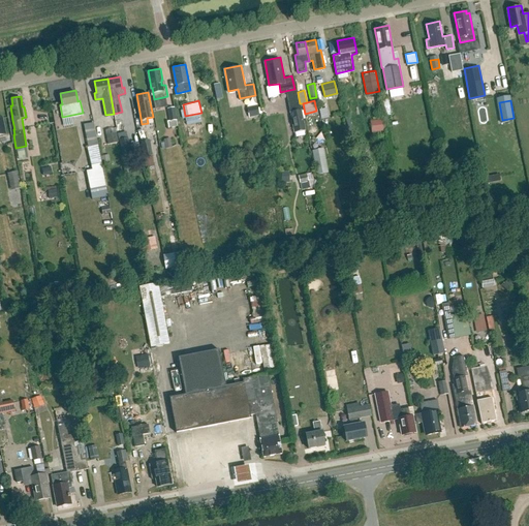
[(249,116),(258,114),(257,102),(247,104),(249,116)]
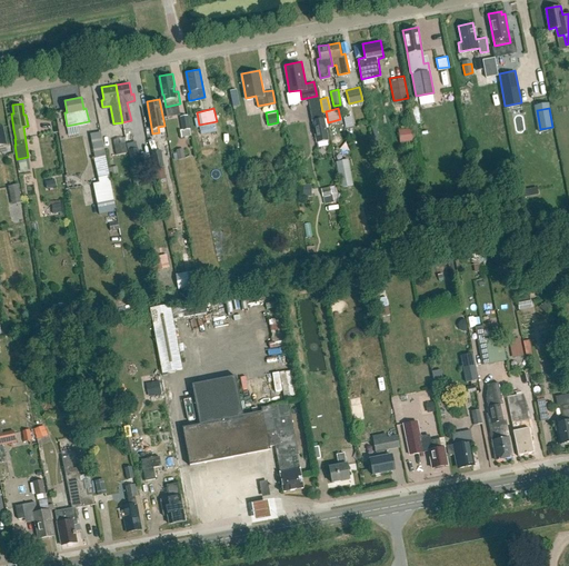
[(181,136),(191,133),(190,127),(187,113),(180,115),(182,128),(180,128),(181,136)]
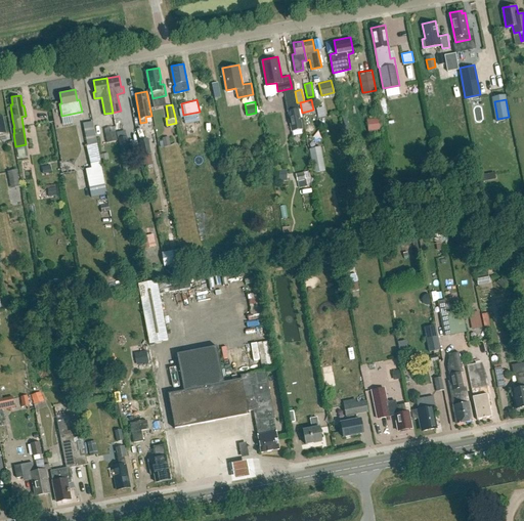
[(291,129),(302,127),(298,106),(287,109),(291,129)]
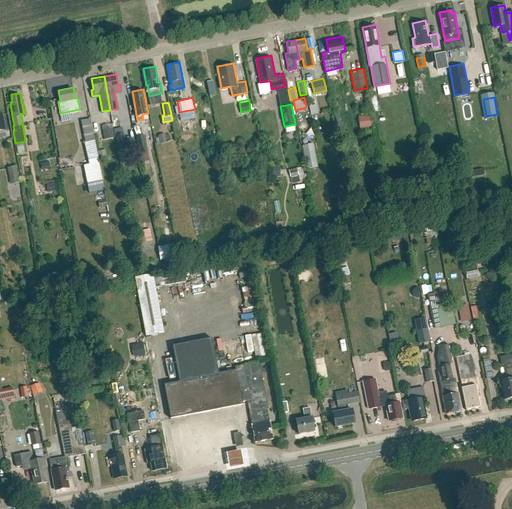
[(358,114),(360,125),(374,123),(373,112),(358,114)]
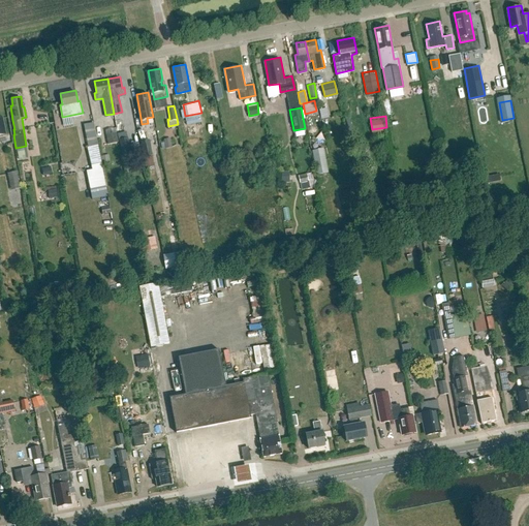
[(89,187),(106,184),(101,162),(102,162),(92,119),(84,121),(90,145),(87,146),(92,167),(86,168),(89,187)]
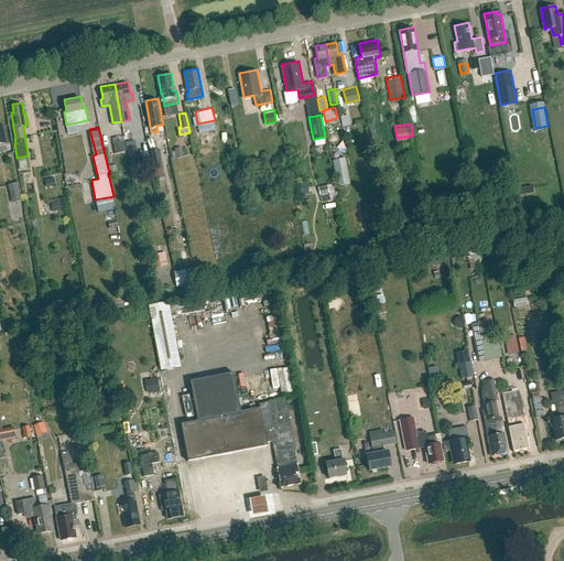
[(115,150),(126,148),(122,133),(111,136),(115,150)]
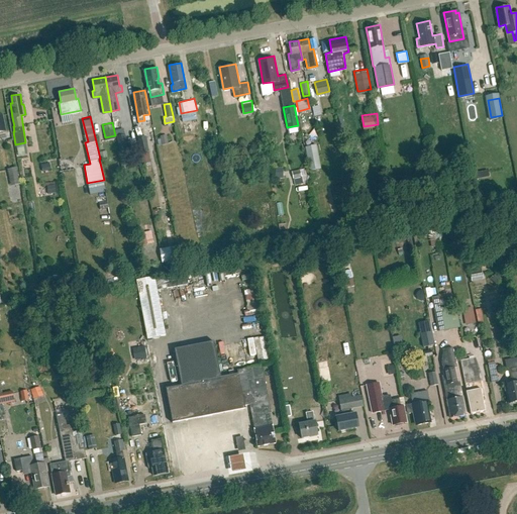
[(116,134),(119,149),(126,147),(123,133),(116,134)]
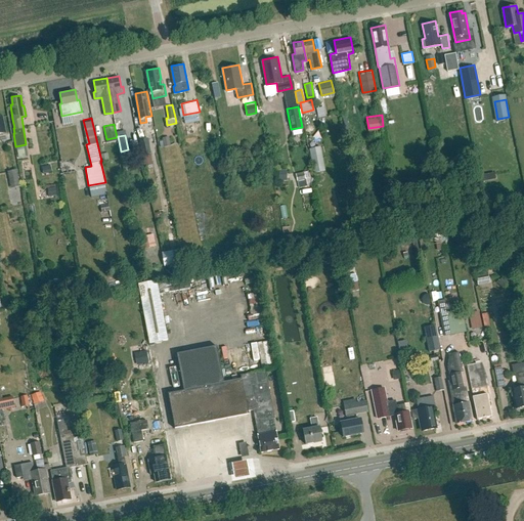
[(164,144),(170,143),(168,135),(162,136),(164,144)]
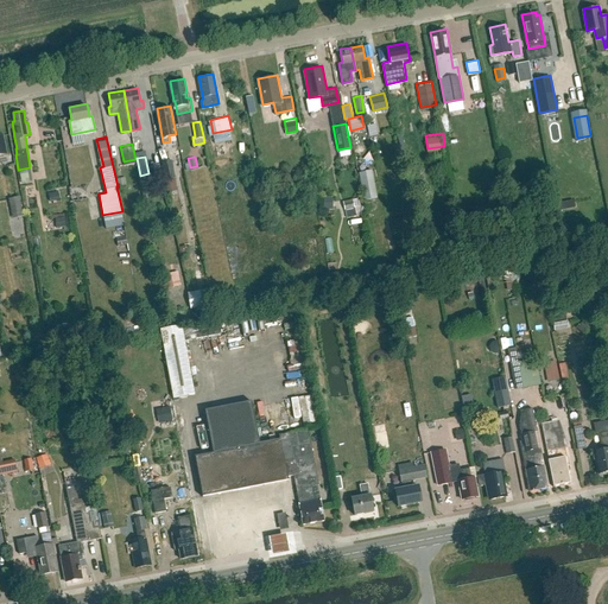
[(164,177),(175,176),(171,158),(160,159),(164,177)]
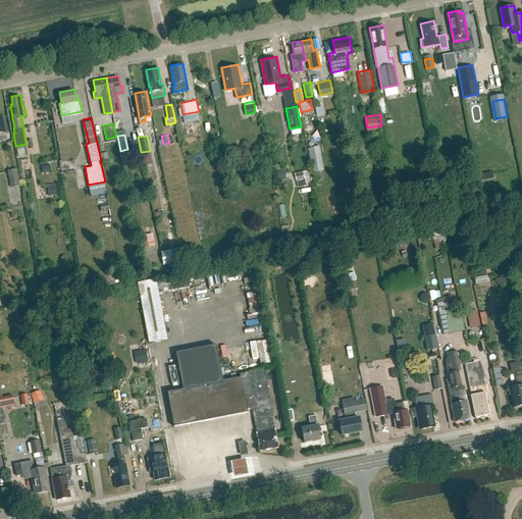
[(312,170),(323,168),(318,144),(308,146),(312,170)]
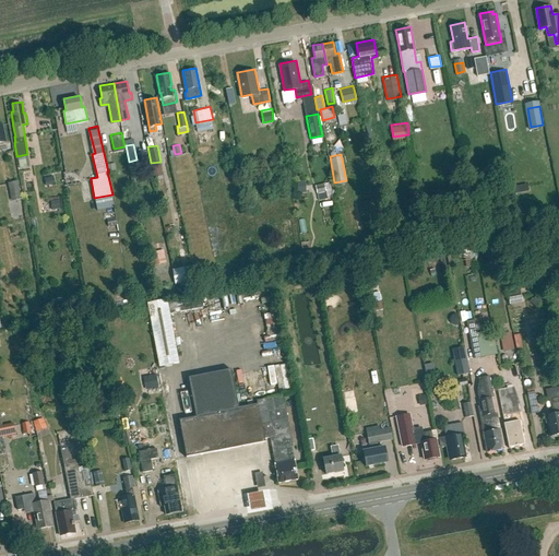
[(115,161),(107,163),(108,169),(116,168),(115,161)]
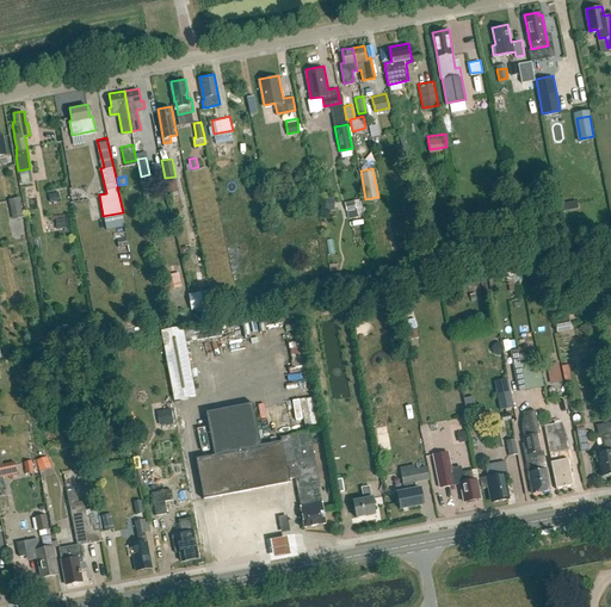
[(59,190),(48,191),(50,200),(60,198),(59,190)]
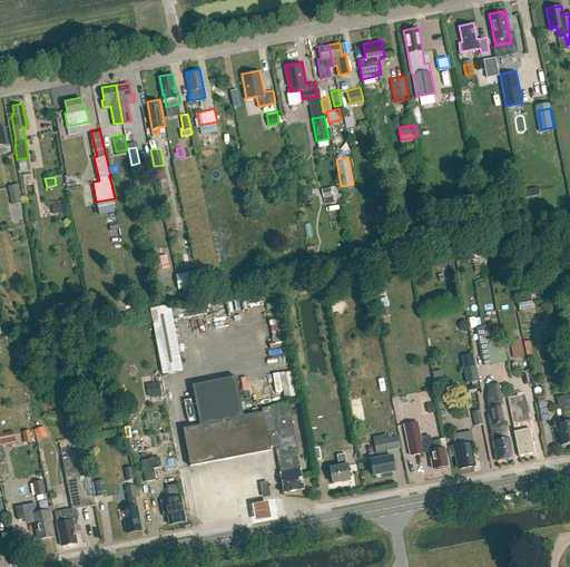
[(20,195),(18,184),(9,185),(11,197),(20,195)]
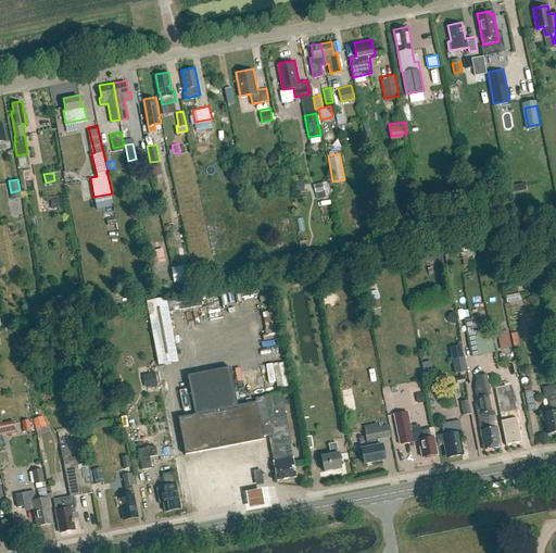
[(323,180),(314,183),(315,190),(324,188),(323,180)]
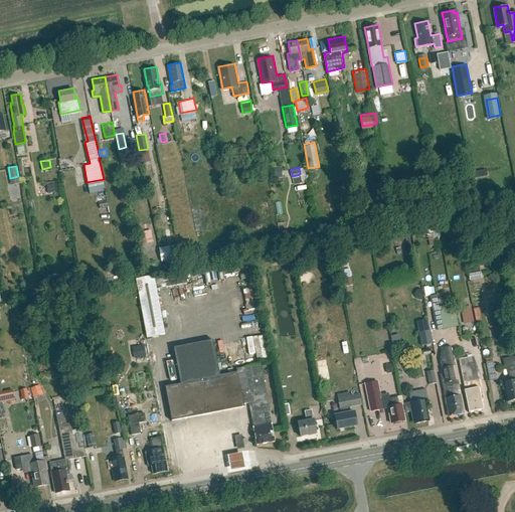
[(104,179),(87,182),(90,191),(106,188),(104,179)]
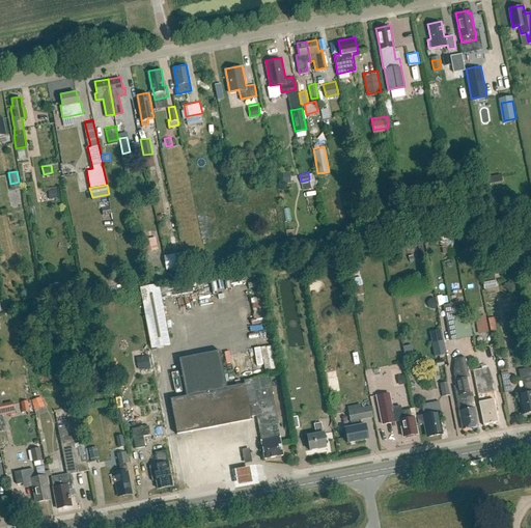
[(155,235),(142,239),(145,250),(158,247),(155,235)]
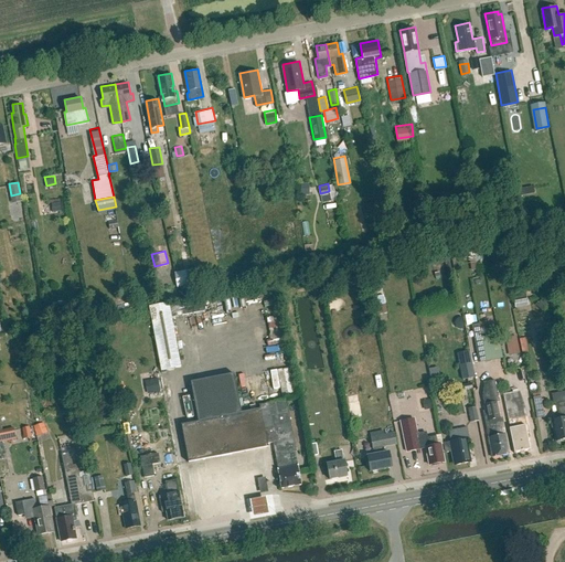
[(470,256),(471,266),(480,265),(478,255),(470,256)]
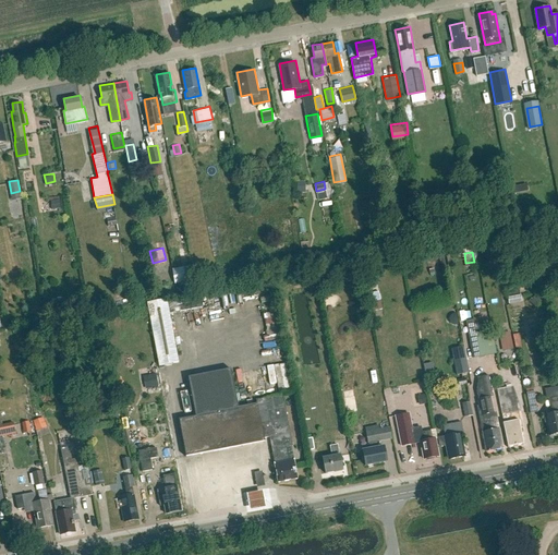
[(192,264),(172,267),(174,281),(194,278),(192,264)]
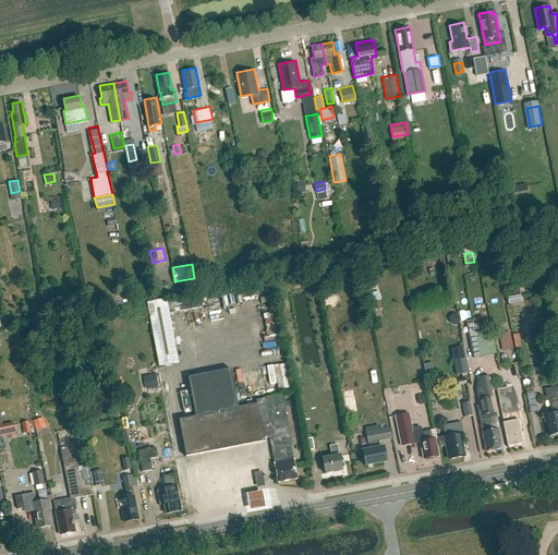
[(202,304),(199,292),(167,298),(167,297),(146,300),(158,363),(178,360),(169,311),(202,304)]
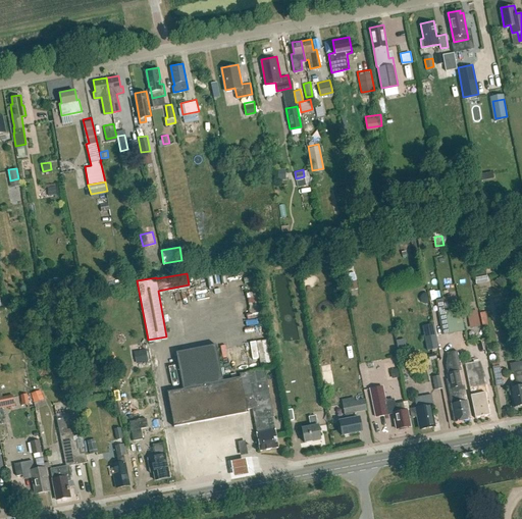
[(356,278),(345,280),(347,289),(357,287),(356,278)]
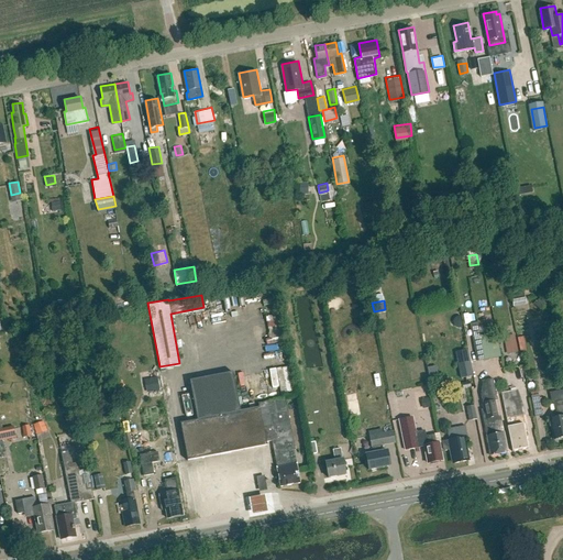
[(484,358),(479,333),(478,332),(472,333),(477,359),(484,358)]
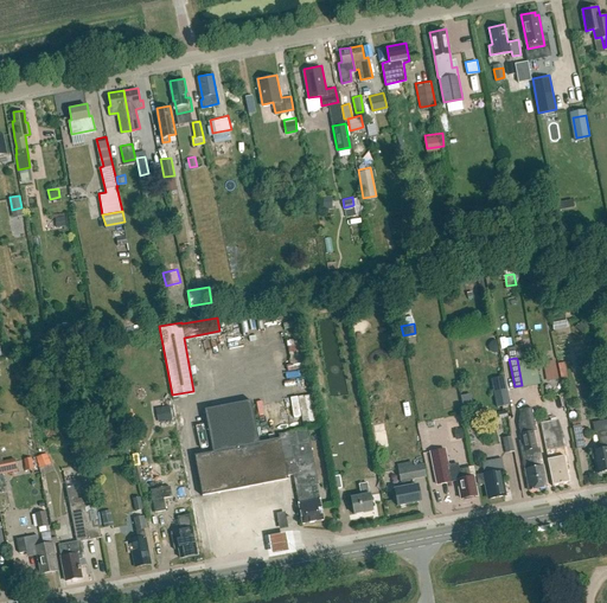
[(523,358),(517,359),(522,385),(531,383),(528,364),(525,365),(523,358)]
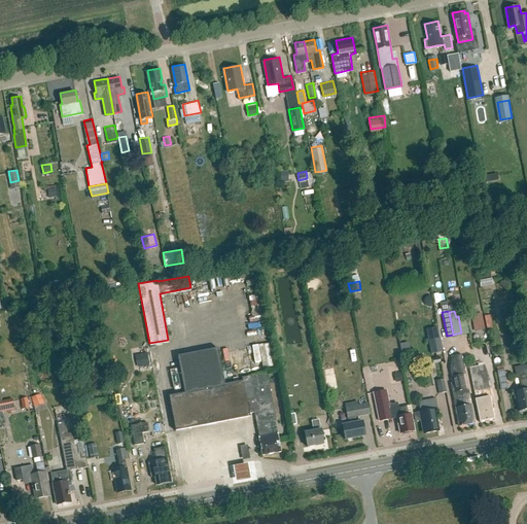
[(481,311),(470,313),(472,323),(483,321),(481,311)]
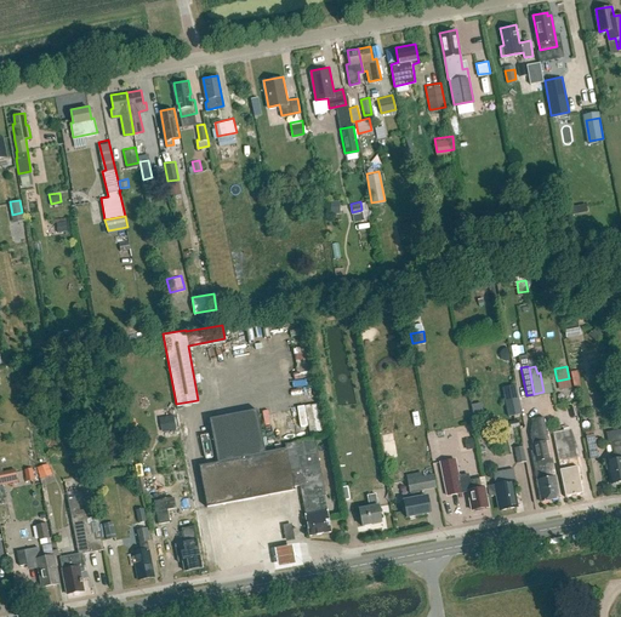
[(516,383),(501,387),(506,413),(522,411),(516,383)]
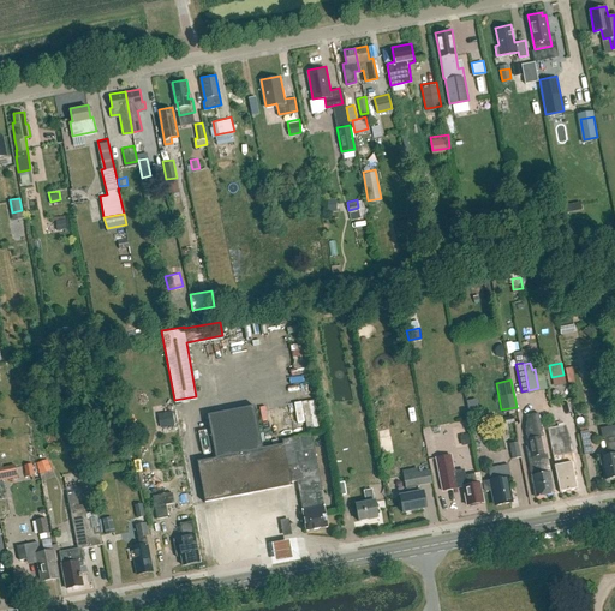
[(294,400),(298,419),(305,418),(308,426),(320,424),(314,395),(294,400)]
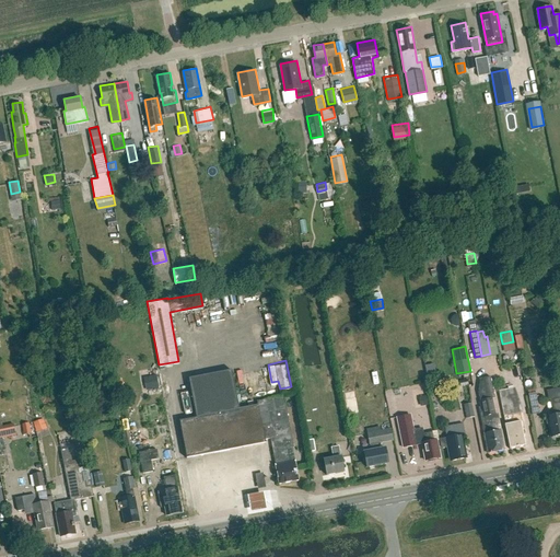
[(187,456),(266,441),(265,438),(258,403),(258,404),(240,407),(232,368),(188,376),(196,415),(179,418),(187,456)]
